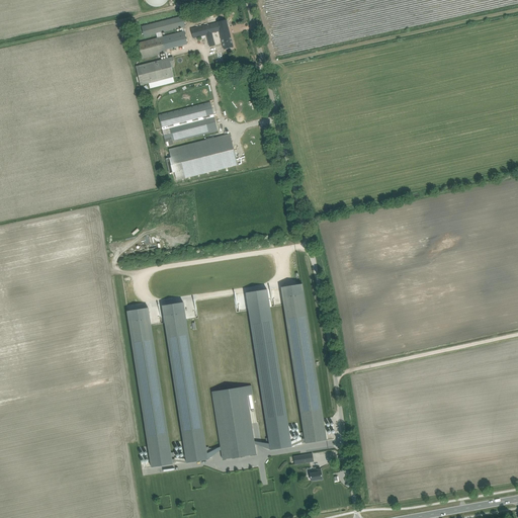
[(183,27),(185,27),(182,16),(142,26),(145,37),(156,34),(157,38),(138,44),(142,60),(165,54),(167,59),(136,67),(141,86),(174,77),(171,66),(175,64),(173,57),(168,58),(166,50),(187,45),(183,27)]
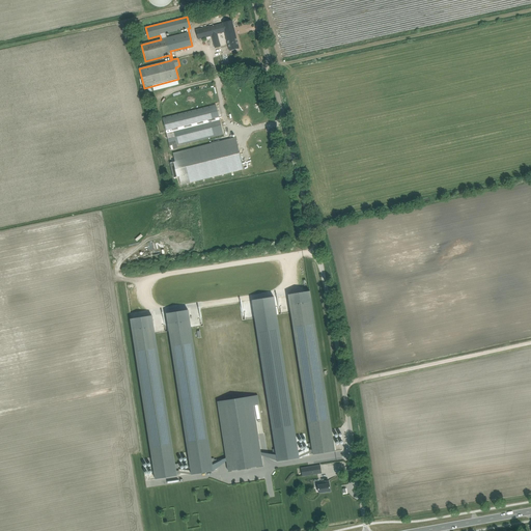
[(223,24),(220,24),(222,33),(225,32),(230,51),(240,49),(232,20),(223,23),(223,24)]
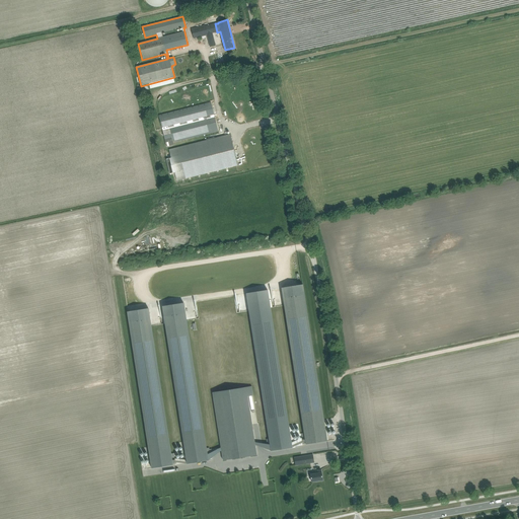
[(194,39),(197,38),(199,38),(200,36),(201,36),(207,35),(208,38),(210,47),(216,46),(213,33),(217,32),(215,23),(205,26),(205,25),(192,29),(194,39)]
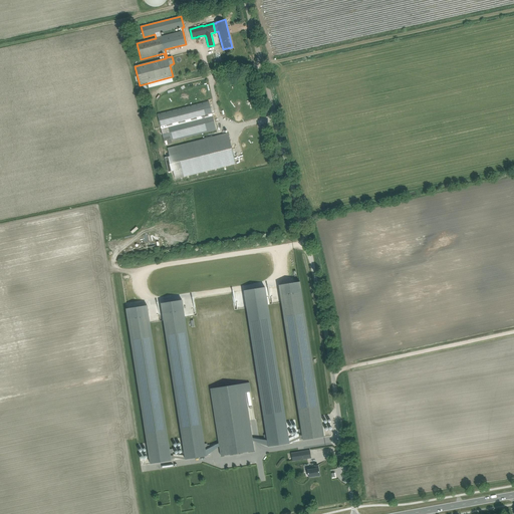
[(209,101),(157,113),(165,146),(172,144),(172,141),(216,132),(209,101)]
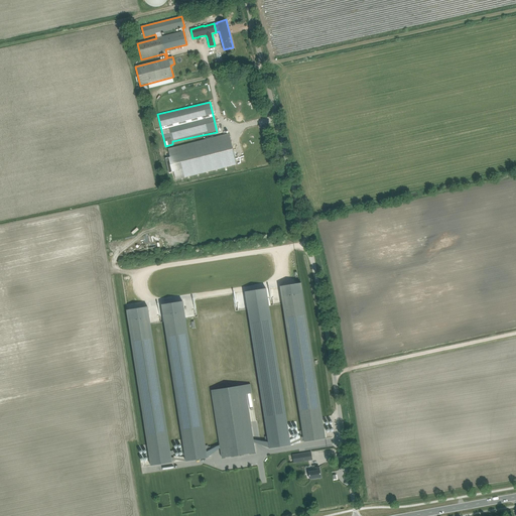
[(174,179),(236,165),(229,134),(167,148),(169,157),(166,157),(170,172),(173,172),(174,179)]
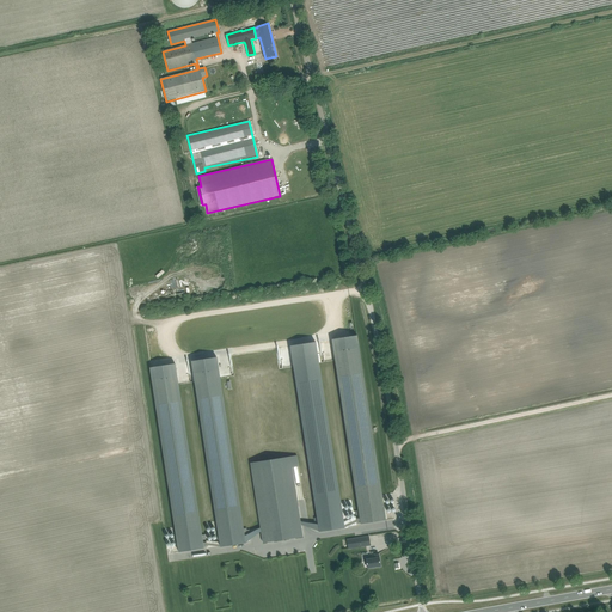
[(332,340),(360,524),(386,520),(357,335),(332,340)]
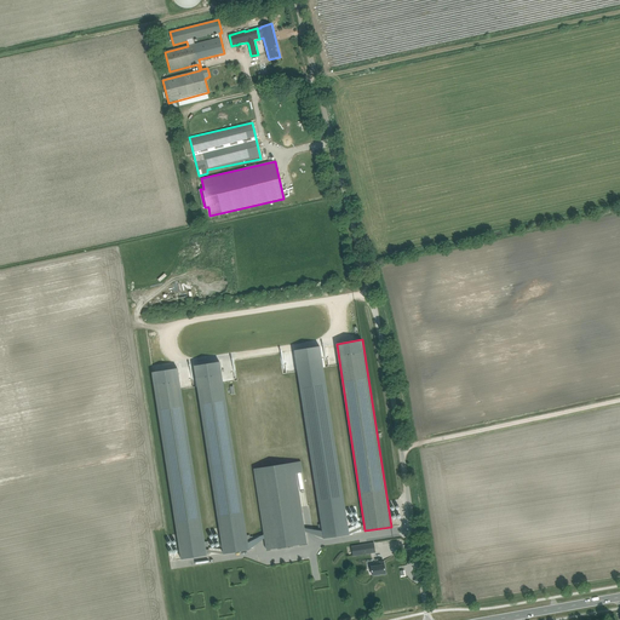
[(296,360),(321,521),(319,522),(320,534),(323,534),(349,530),(322,355),(296,360)]
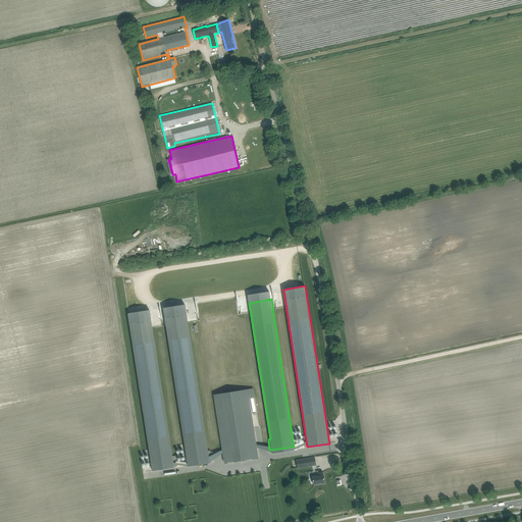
[(210,452),(210,451),(208,451),(186,305),(163,308),(185,445),(188,465),(189,467),(213,463),(213,460),(212,452),(210,453),(210,452)]
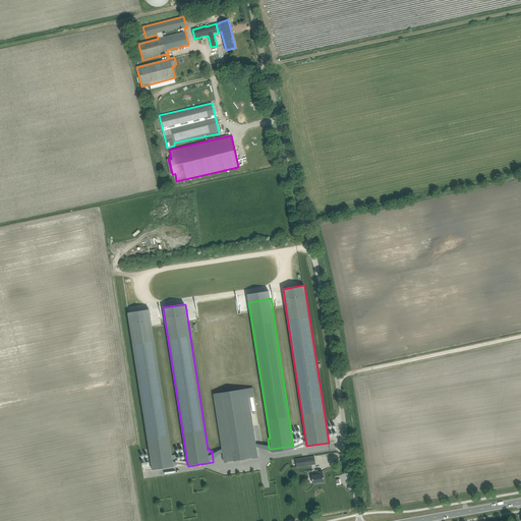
[(128,313),(127,313),(149,449),(153,469),(172,466),(176,465),(175,456),(172,456),(172,455),(153,328),(150,309),(128,313)]
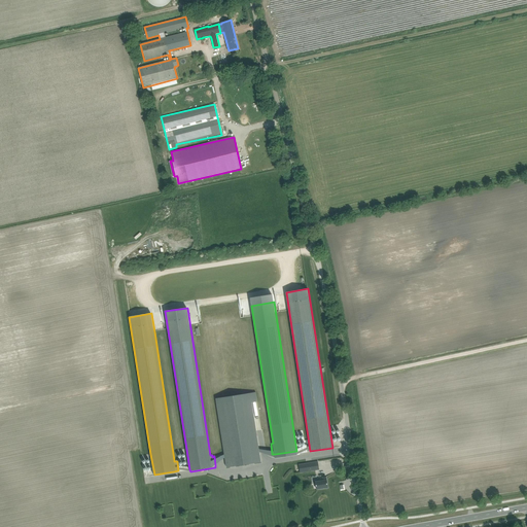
[(231,459),(232,468),(259,463),(258,455),(261,454),(253,402),(258,402),(258,401),(257,393),(217,399),(227,460),(231,459)]
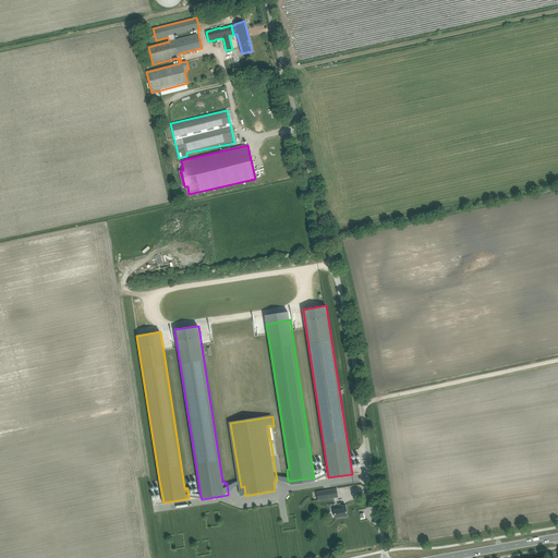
[(338,497),(337,488),(316,492),(317,500),(338,497)]
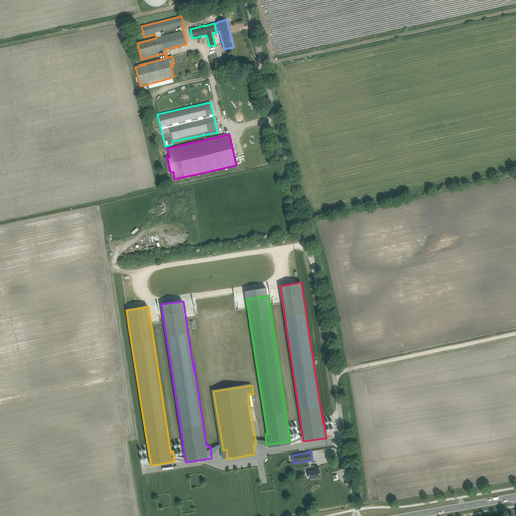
[(308,472),(309,479),(320,477),(319,467),(316,468),(316,471),(308,472)]
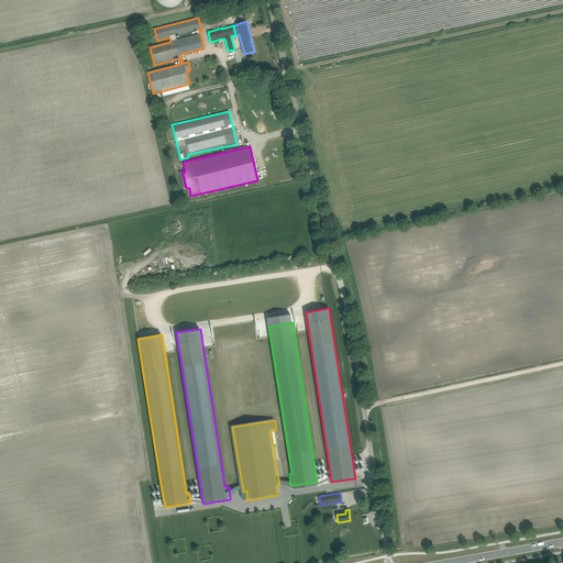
All buildings are outlined.
